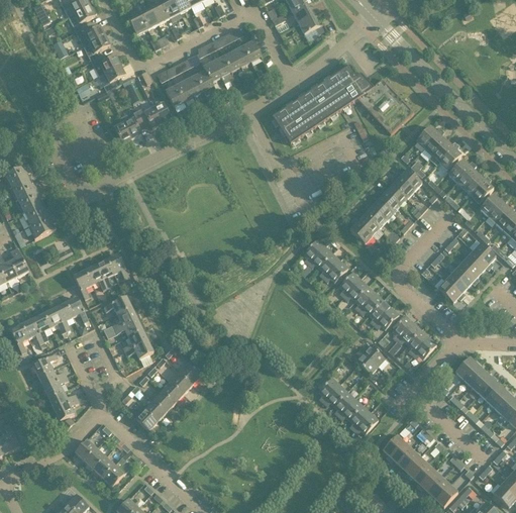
[(68,16),(89,5),(87,0),(77,0),(75,1),(74,0),(60,0),(68,16)]
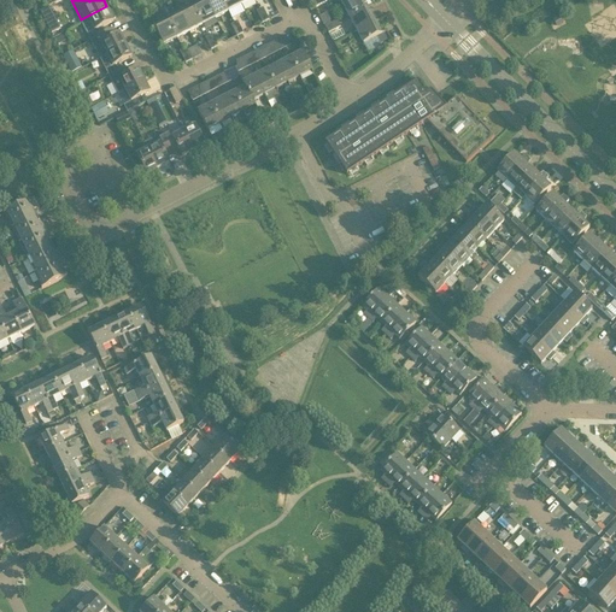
[(198,0),(192,4),(200,21),(213,15),(206,0),(198,0)]
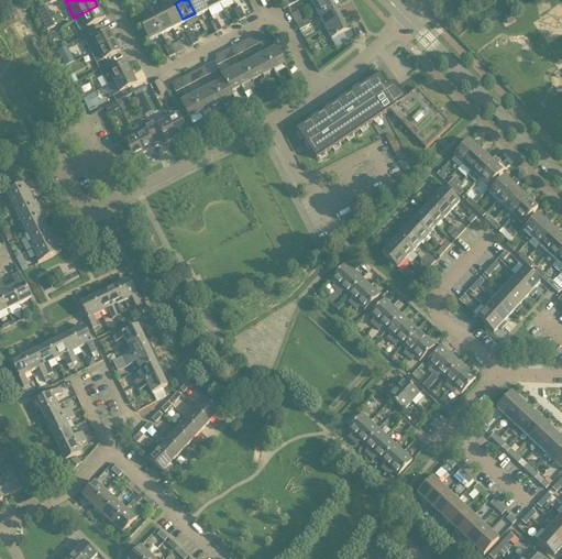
[(207,7),(202,0),(188,0),(195,13),(207,7)]
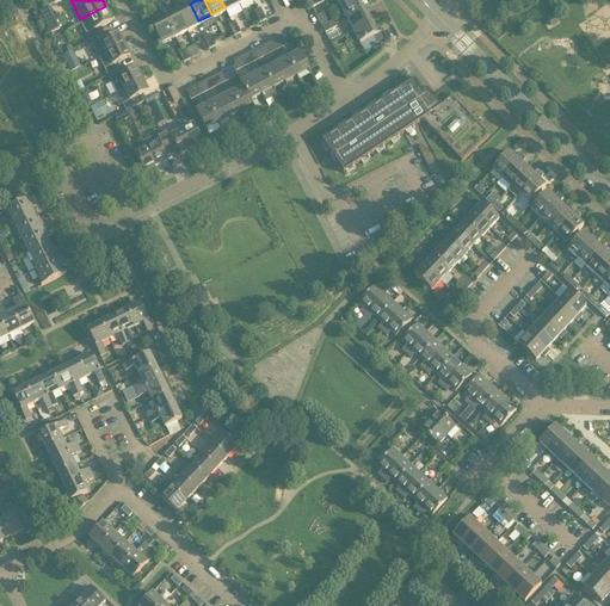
[(362,5),(359,0),(340,0),(338,1),(345,14),(362,5)]
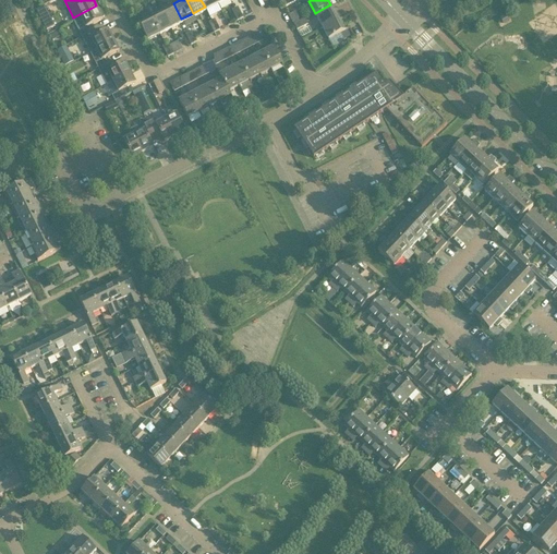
[(45,2),(37,5),(46,25),(53,22),(45,2)]
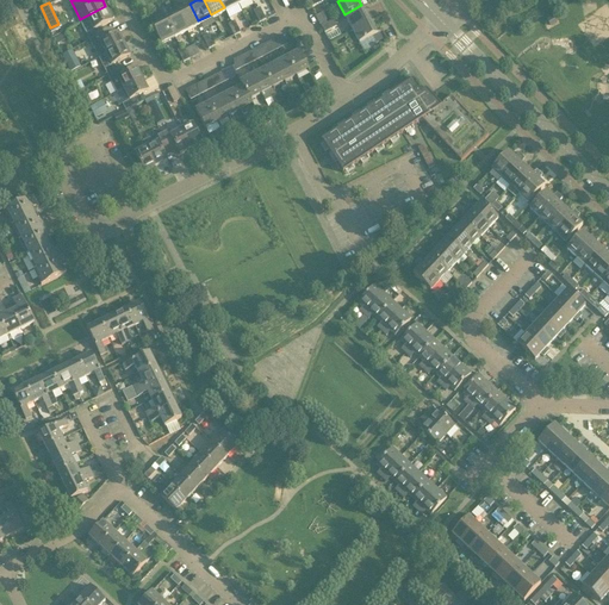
[(198,20),(190,4),(176,10),(186,27),(198,20)]
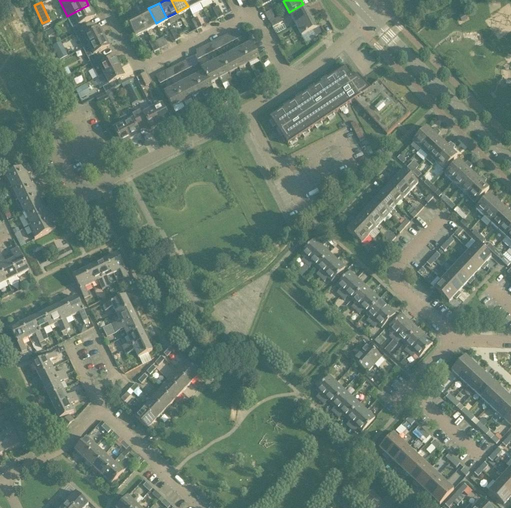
[(309,15),(303,4),(289,12),(294,22),(309,15)]
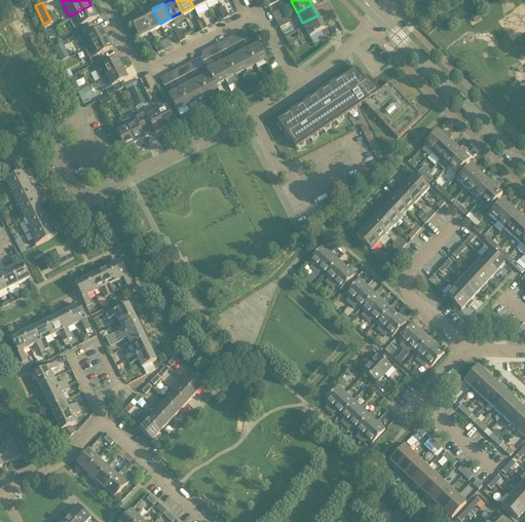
[(90,5),(69,16),(76,32),(87,26),(84,21),(96,14),(97,13),(98,11),(94,6),(91,5),(90,5)]
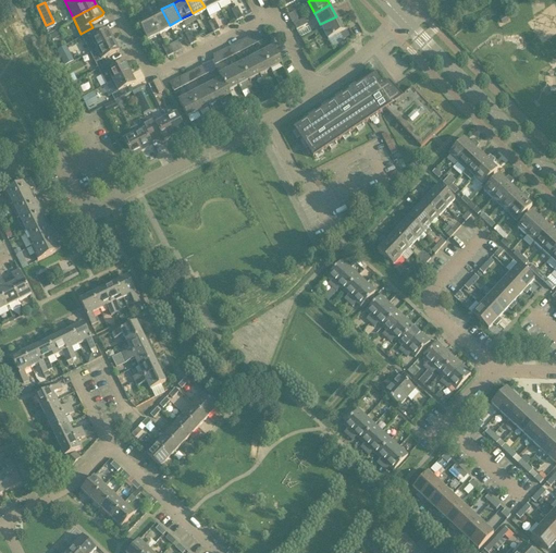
[(161,9),(150,15),(158,31),(170,25),(161,9)]
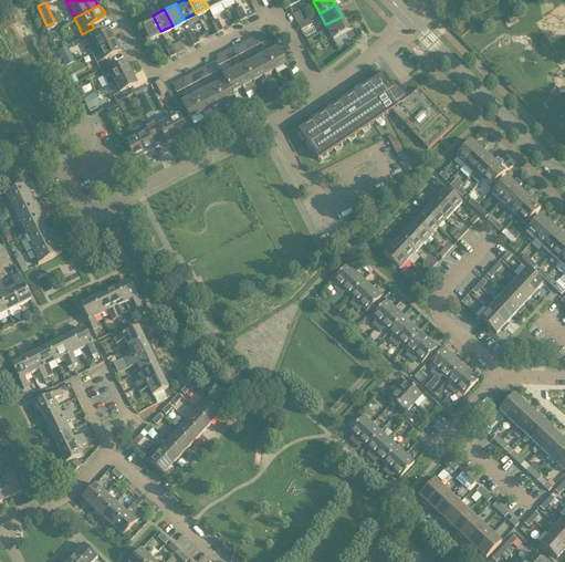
[(302,19),(297,9),(292,12),(296,21),(297,21),(300,27),(305,24),(302,19)]
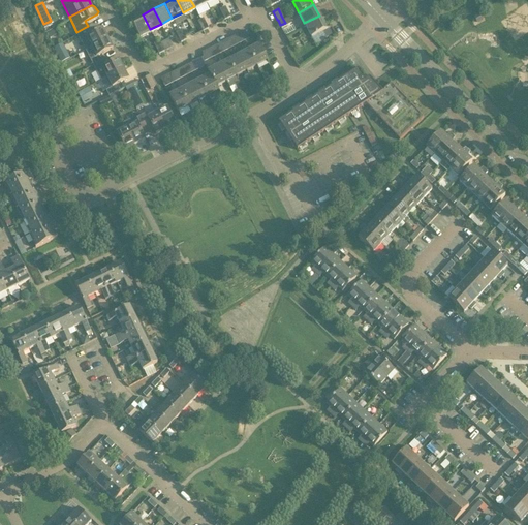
[(150,29),(143,14),(131,20),(138,35),(150,29)]
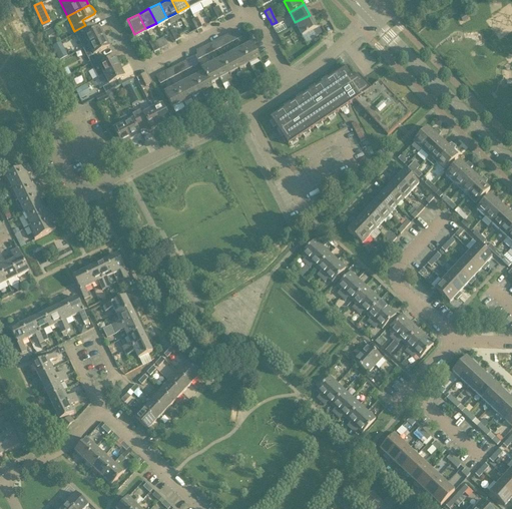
[(319,32),(310,15),(295,22),(301,33),(311,28),(314,34),(319,32)]
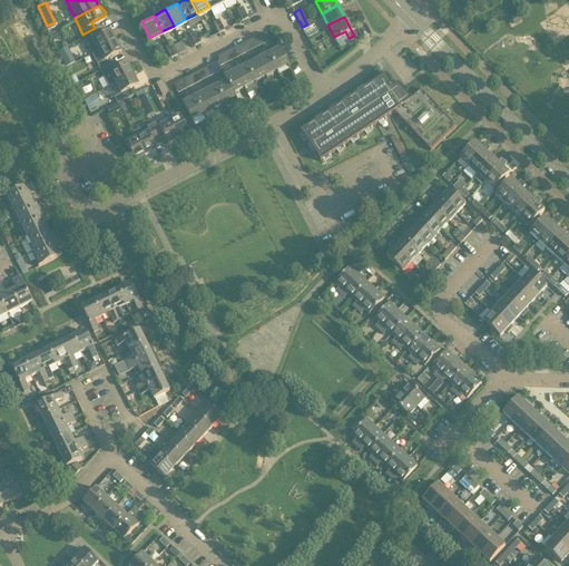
[(95,28),(82,35),(91,51),(116,38),(110,28),(98,35),(95,28)]
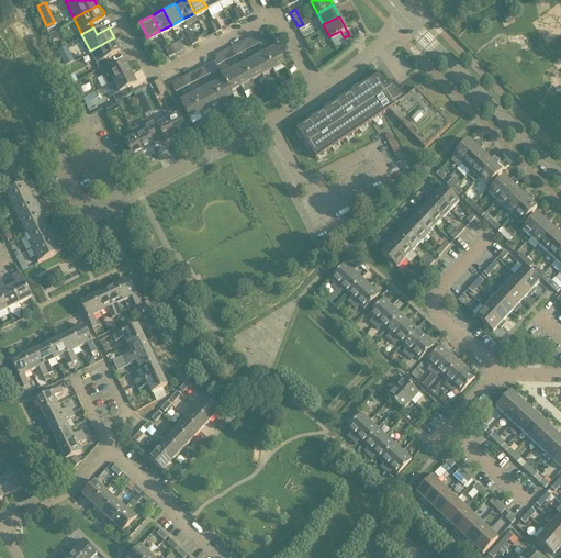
[(114,37),(90,51),(99,66),(110,60),(107,54),(119,48),(114,37)]
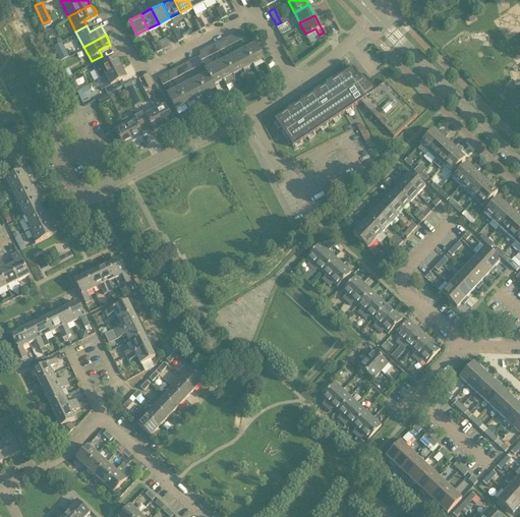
[(254,41),(243,47),(251,61),(262,56),(254,41)]
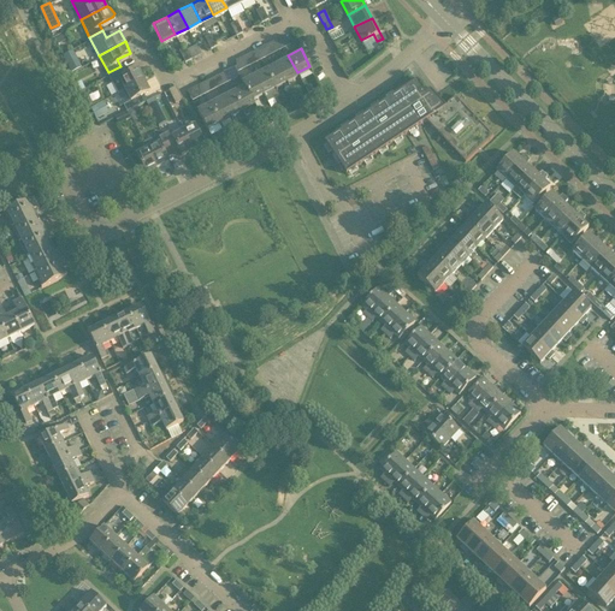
[(288,55),(277,61),(285,78),(297,72),(288,55)]
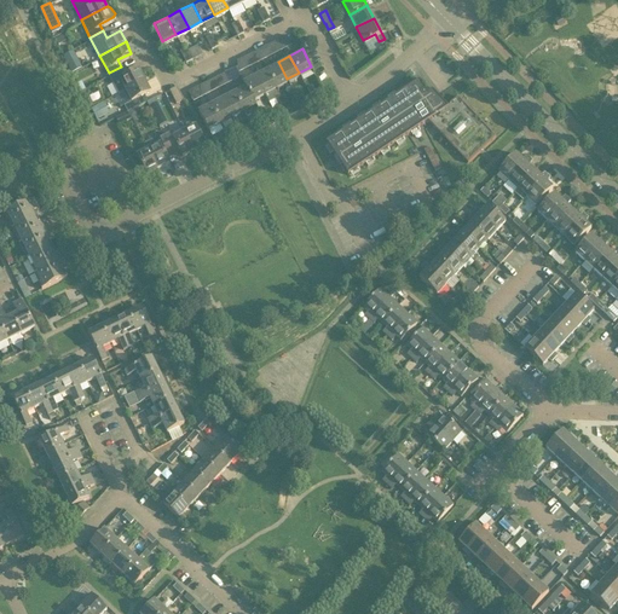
[(278,62),(266,68),(275,86),(287,79),(278,62)]
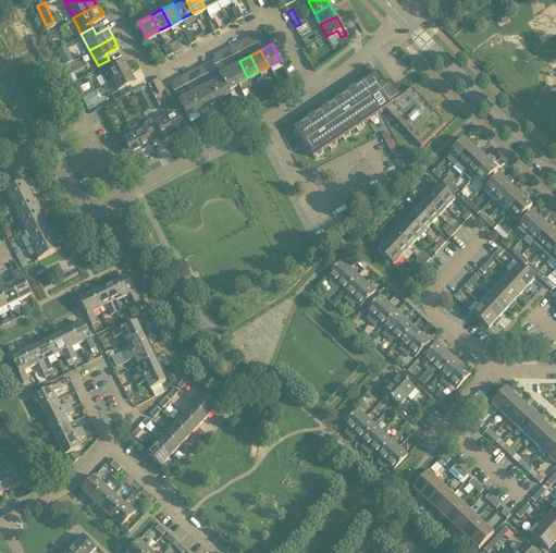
[(112,65),(109,60),(98,65),(106,81),(111,78),(111,80),(130,70),(124,59),(112,65)]
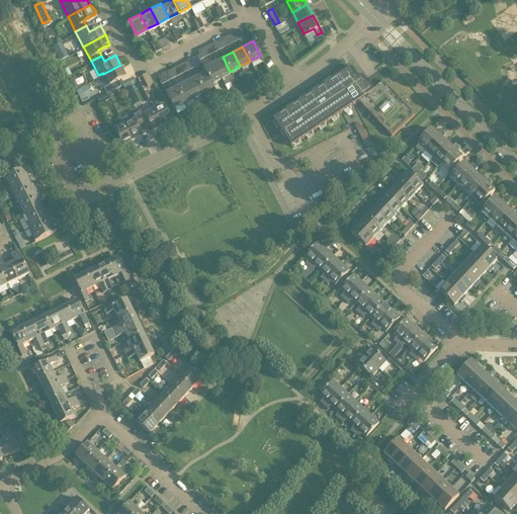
[(230,72),(223,57),(212,62),(221,77),(230,72)]
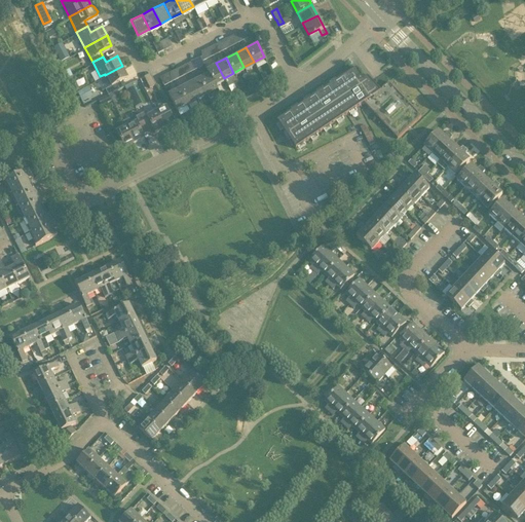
[(224,78),(216,63),(205,68),(208,71),(214,83),(224,78)]
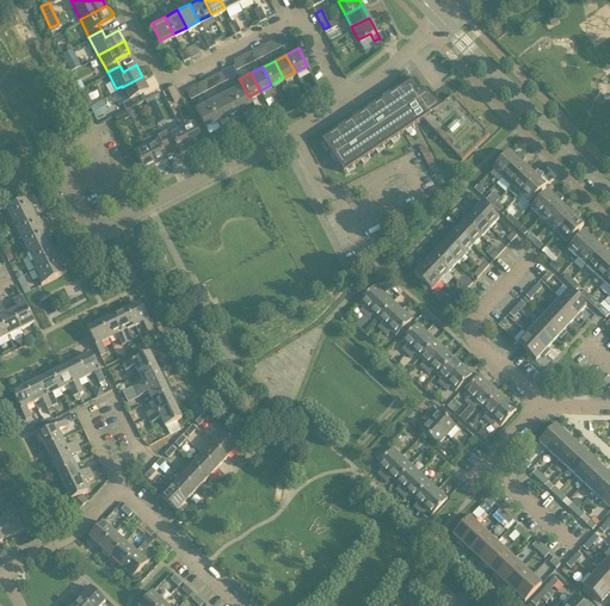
[(142,76),(122,87),(127,98),(122,100),(124,106),(125,107),(125,106),(137,100),(134,94),(148,87),(142,76)]
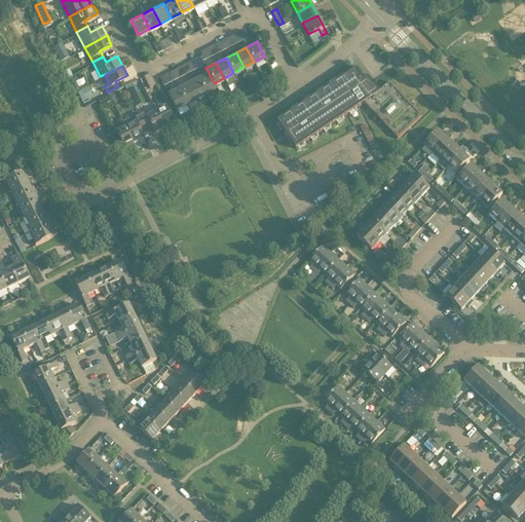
[(287,134),(292,142),(295,146),(363,100),(397,136),(420,113),(387,79),(378,87),(370,78),(366,82),(363,77),(354,66),(276,118),(287,134)]
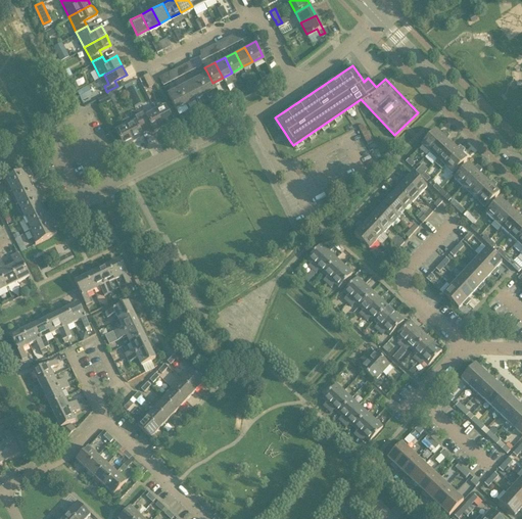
[(147,71),(142,74),(147,84),(152,81),(147,71)]
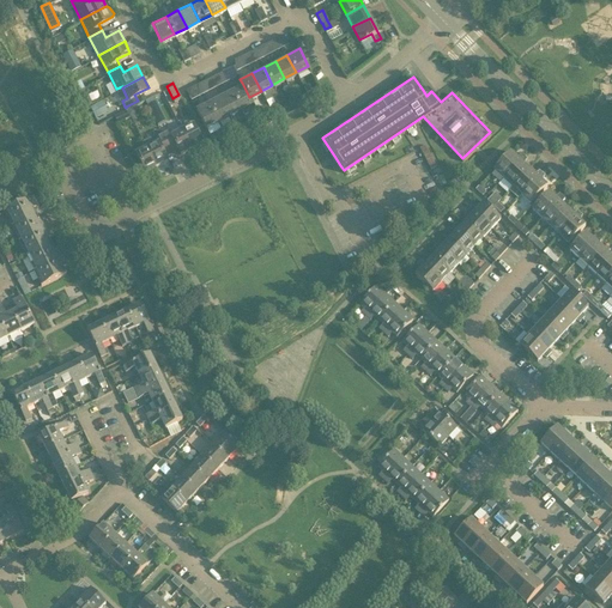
[(242,83),(230,89),(242,113),(255,107),(252,101),(249,97),(242,83)]
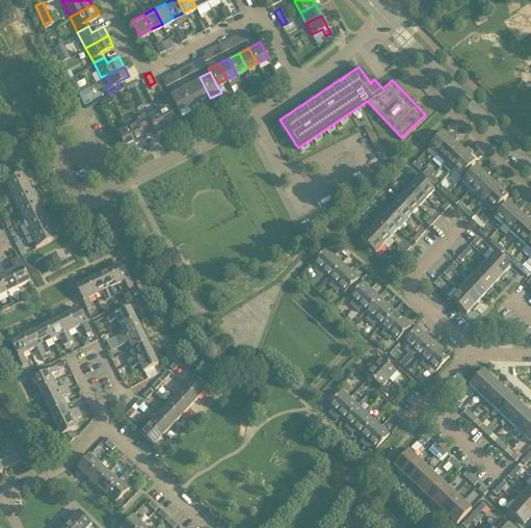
[(267,72),(263,74),(269,86),(279,81),(275,76),(271,78),(267,72)]
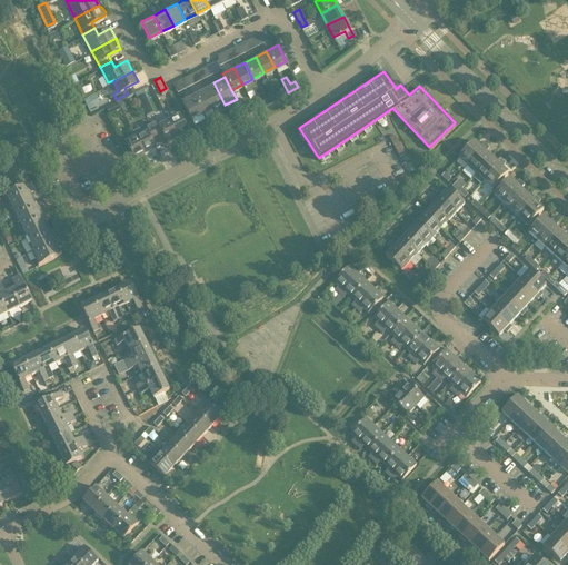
[(213,82),(203,88),(211,105),(221,100),(225,105),(213,82)]
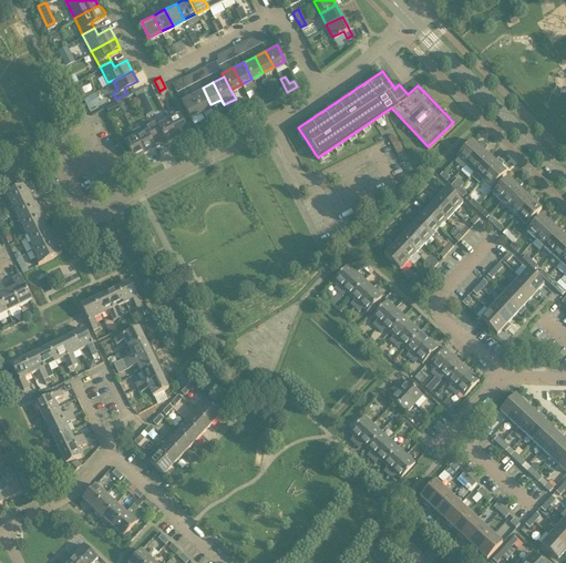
[(203,88),(192,93),(199,110),(211,104),(203,88)]
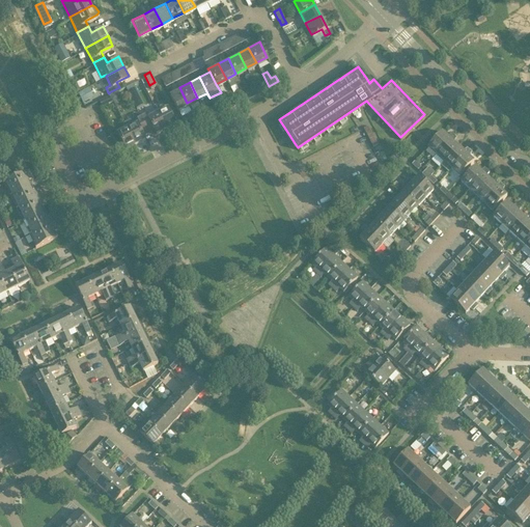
[(133,83),(126,87),(137,108),(144,104),(133,83)]
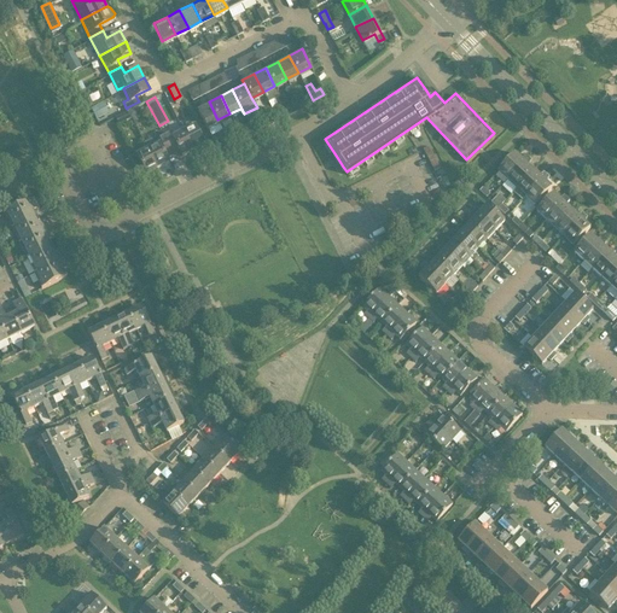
[(217,120),(209,101),(197,109),(205,127),(217,120)]
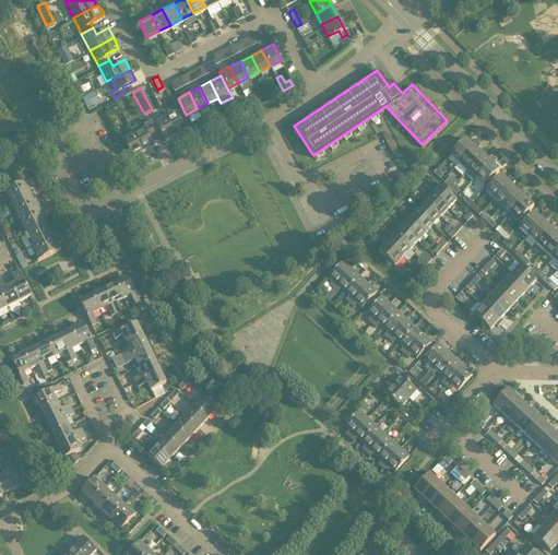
[(88,93),(82,96),(86,106),(93,103),(88,93)]
